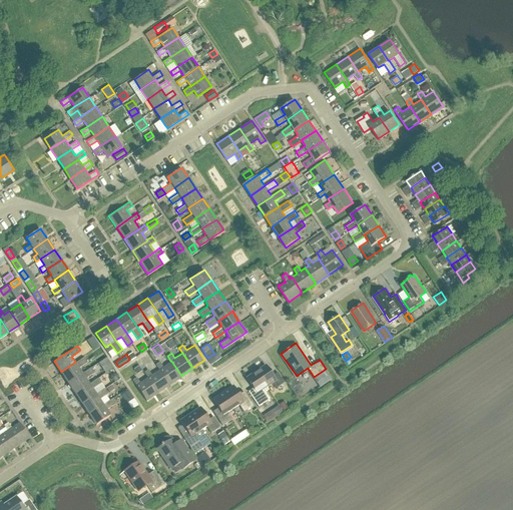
[(82,373),(82,372),(78,367),(87,361),(84,356),(75,362),(61,372),(68,382),(82,373)]
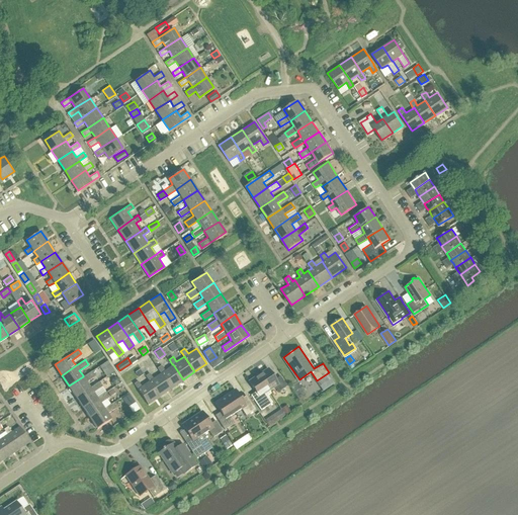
[(107,359),(99,365),(106,375),(114,369),(107,359)]
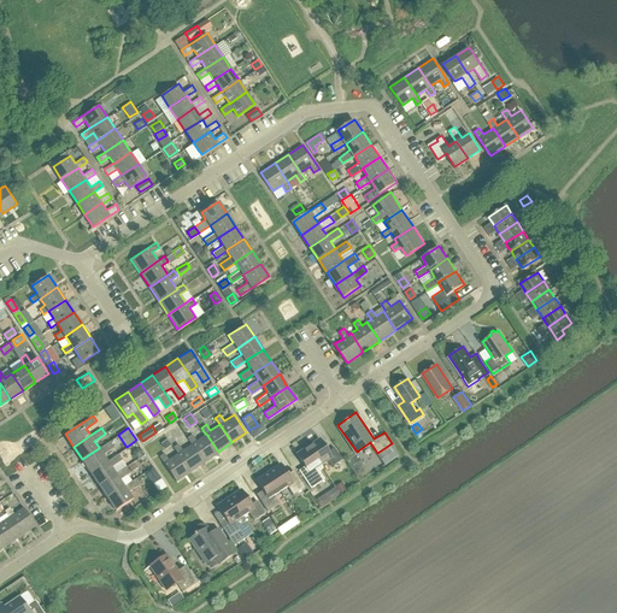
[(192,434),(187,436),(192,443),(204,461),(218,452),(206,434),(205,434),(201,428),(192,434)]
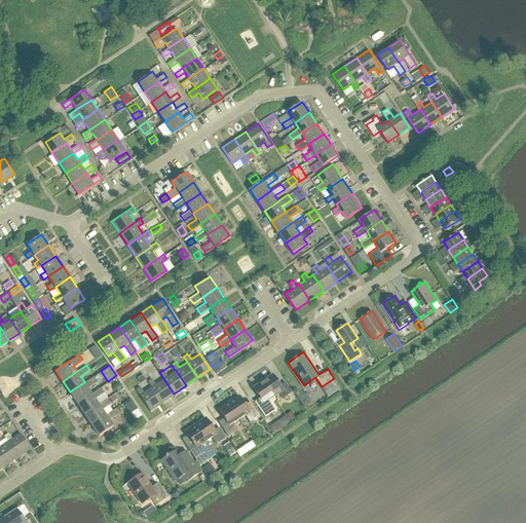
[(262,379),(272,395),(277,390),(283,397),(291,390),(285,380),(279,383),(272,372),(262,379)]
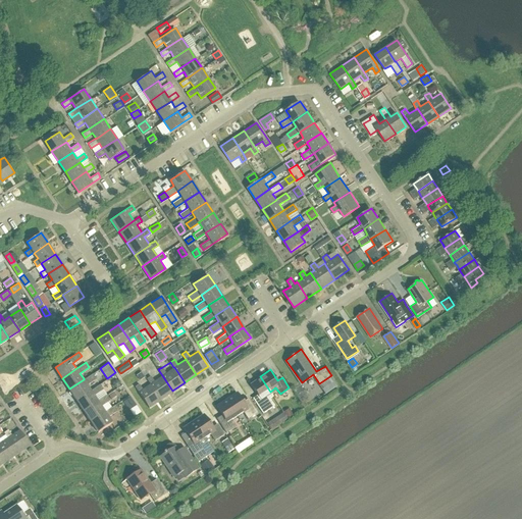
[(91,390),(87,383),(96,377),(93,372),(84,378),(84,379),(69,388),(76,400),(91,390)]
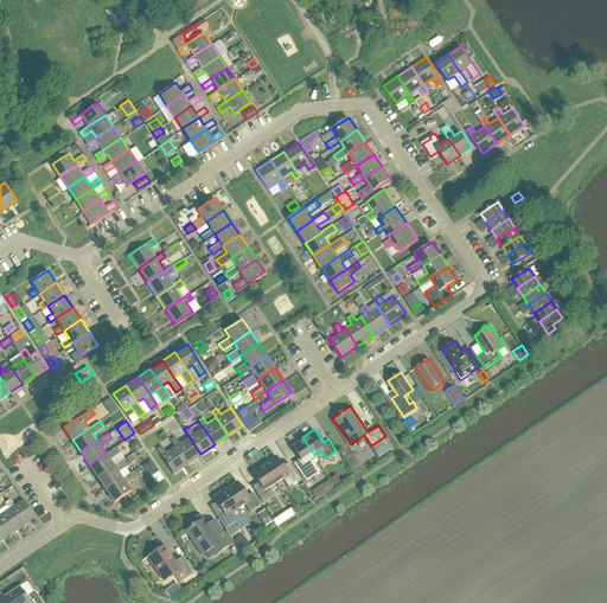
[(176,435),(171,438),(174,446),(174,444),(187,463),(200,454),(189,436),(179,442),(176,435)]
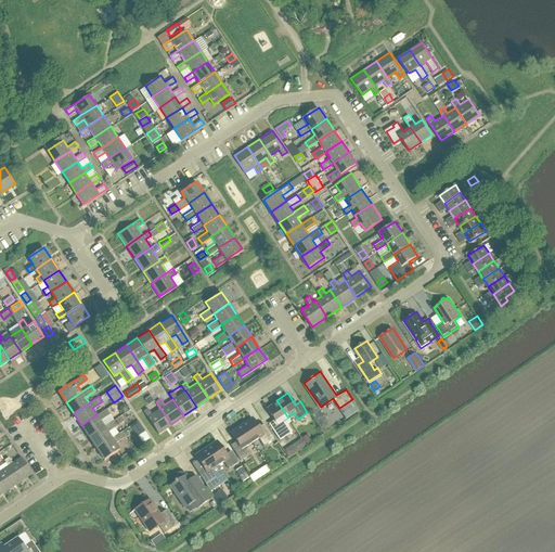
[(284,419),(287,416),(276,400),(267,407),(274,419),(269,423),(279,438),(292,429),(284,419)]
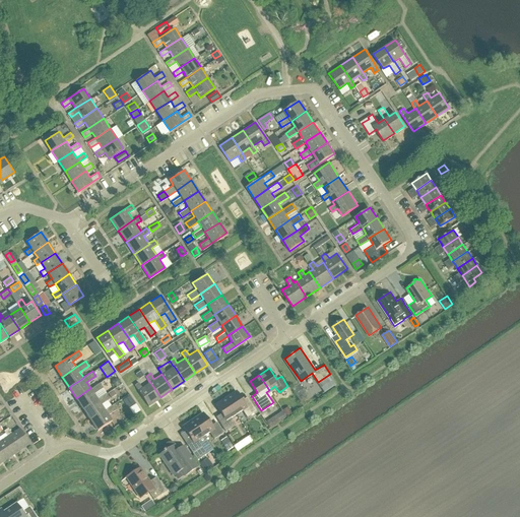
[(149,381),(149,382),(142,386),(138,381),(134,384),(138,389),(148,404),(160,397),(149,381)]
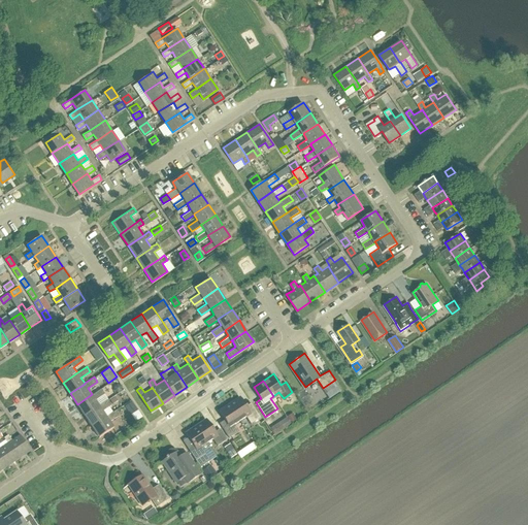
[(99,404),(98,404),(95,399),(104,393),(101,388),(92,394),(77,404),(85,415),(99,404)]
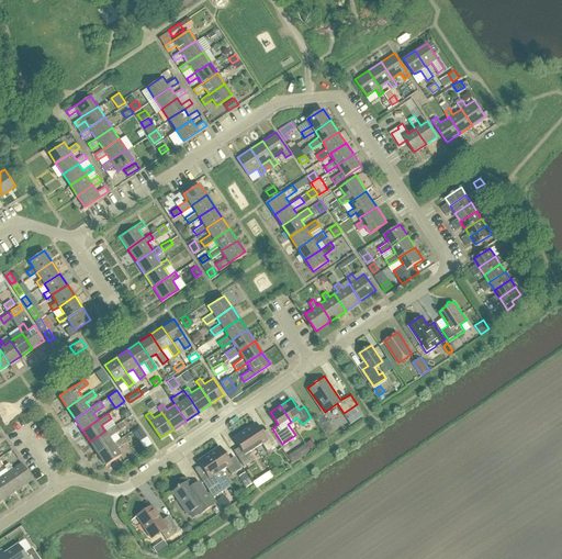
[(244,428),(256,446),(261,443),(267,449),(277,443),(269,432),(263,435),(255,422),(244,428)]
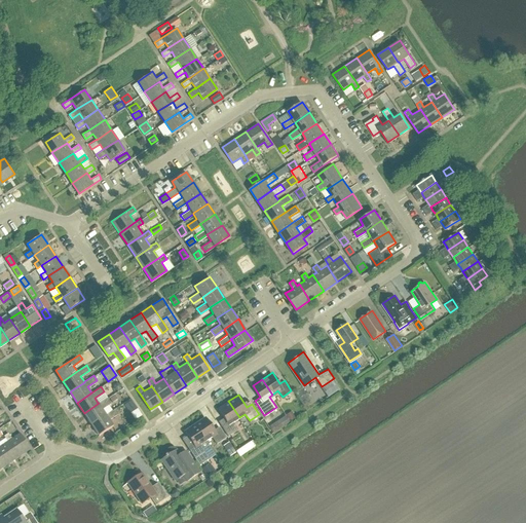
[(106,414),(105,414),(102,408),(111,402),(108,397),(98,403),(99,403),(84,413),(91,423),(106,414)]
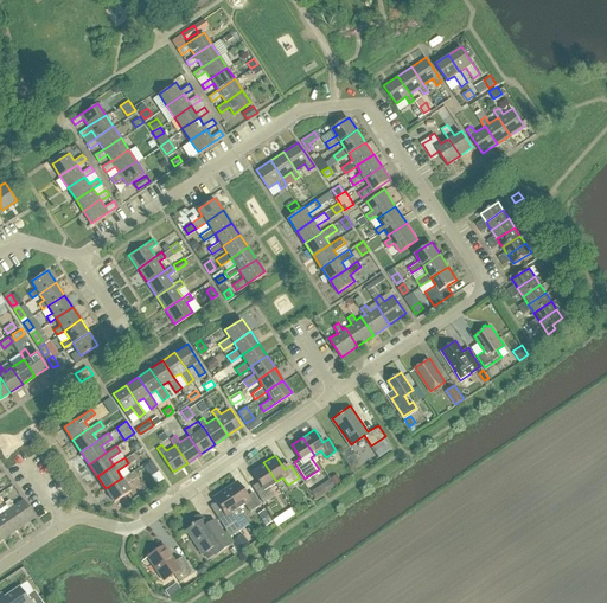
[(151,460),(144,464),(149,474),(157,469),(151,460)]
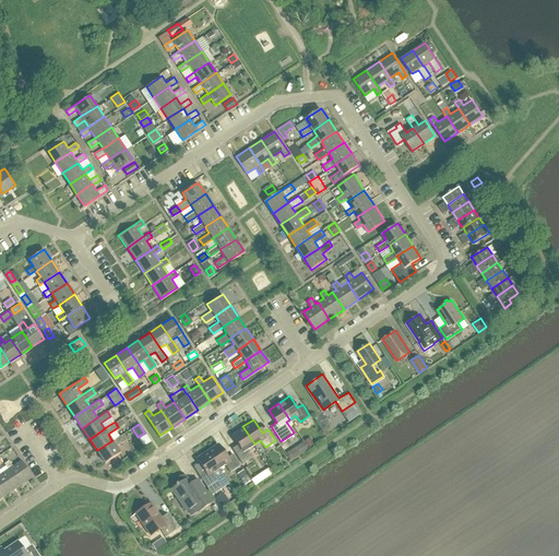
[(248,448),(254,444),(242,426),(232,434),(240,447),(235,451),(242,462),(252,456),(248,448)]
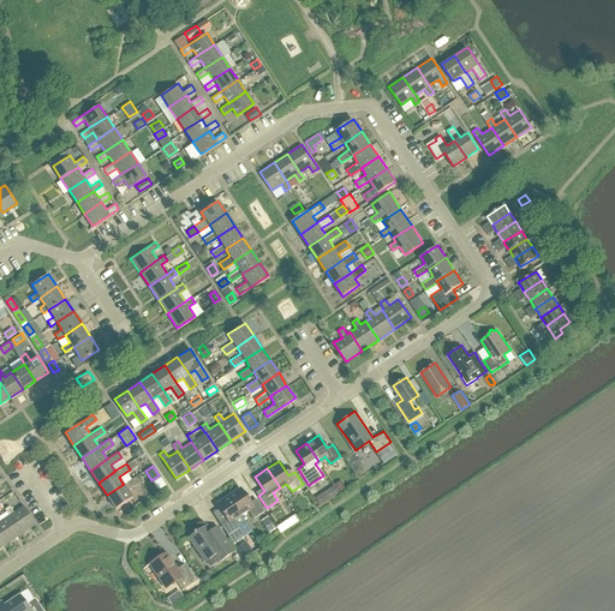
[(124,484),(107,495),(115,508),(132,496),(127,490),(138,481),(135,475),(123,484),(124,484)]
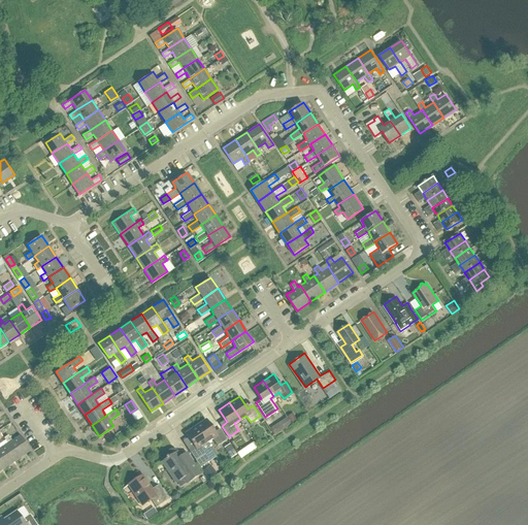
[(292,413),(287,416),(291,421),(296,418),(292,413)]
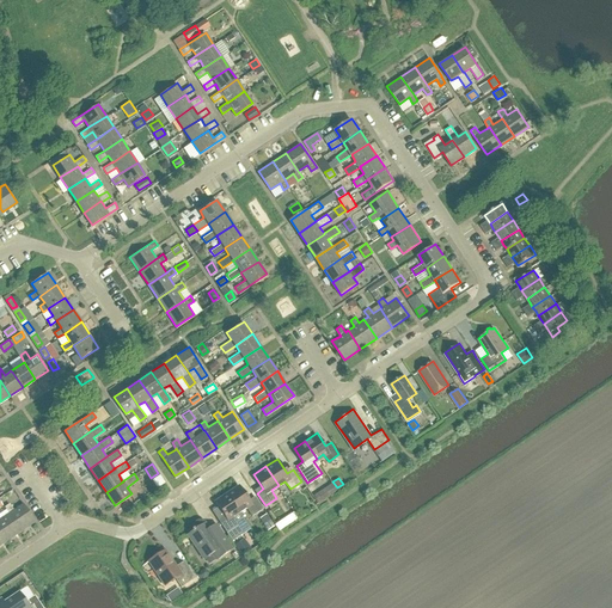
[(323,495),(324,497),(324,498),(328,496),(337,489),(331,481),(319,490),(313,495),(316,499),(323,495)]
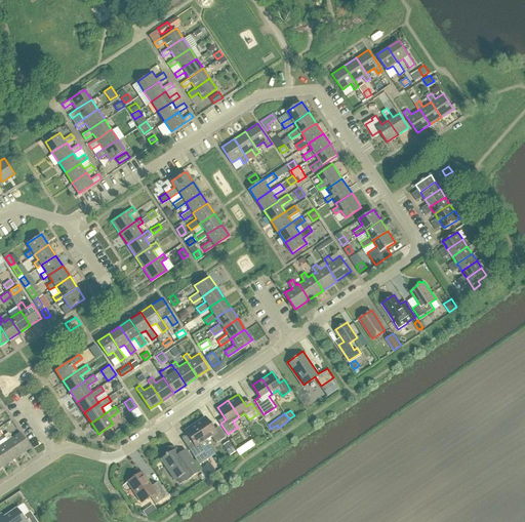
[(194,423),(205,439),(211,435),(216,442),(226,435),(218,425),(213,429),(204,415),(194,423)]
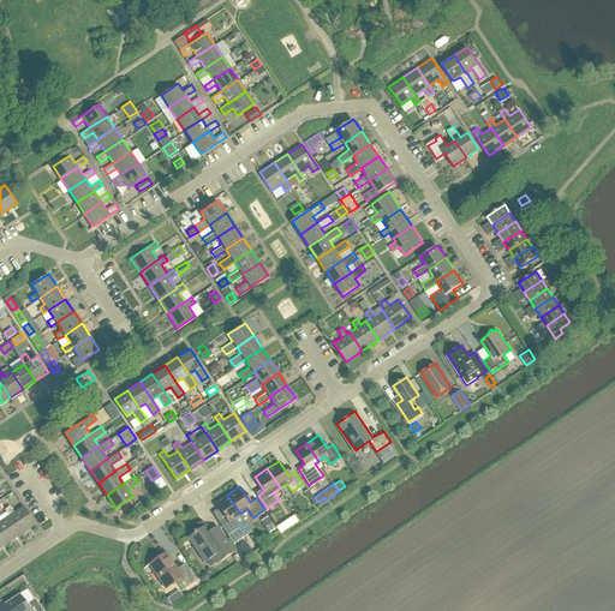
[(233,519),(240,514),(227,495),(215,502),(226,517),(220,522),(228,534),(239,527),(233,519)]
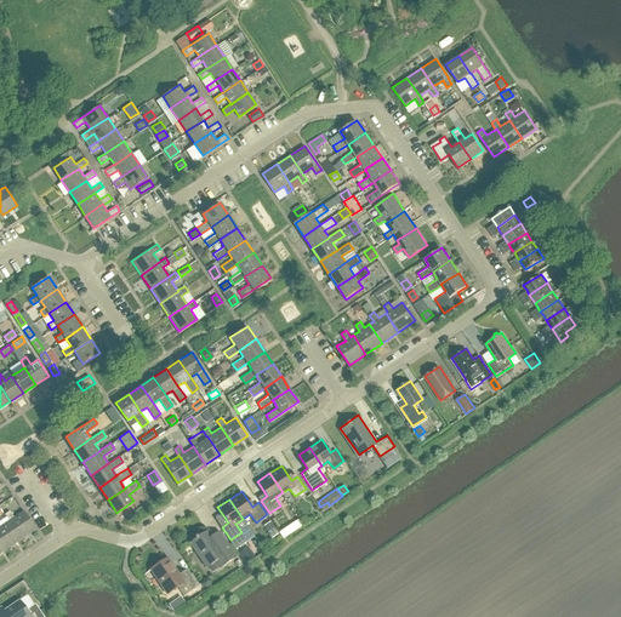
[(20,540),(36,529),(23,509),(13,516),(10,509),(5,513),(9,519),(7,520),(20,540)]
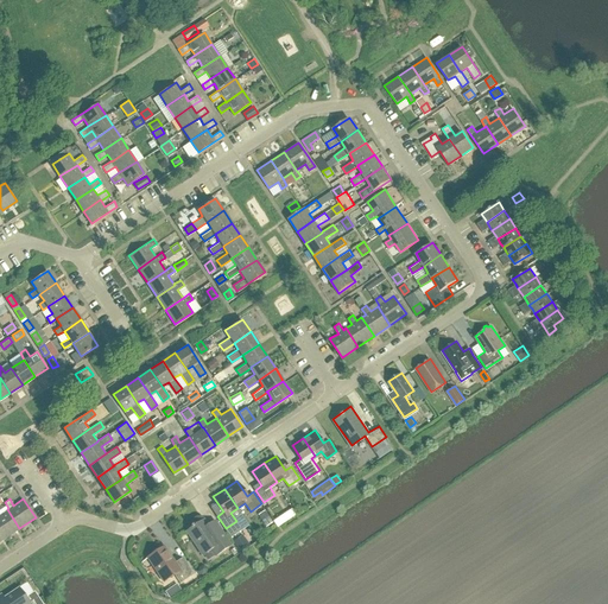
[(291,507),(284,512),(287,517),(295,513),(291,507)]
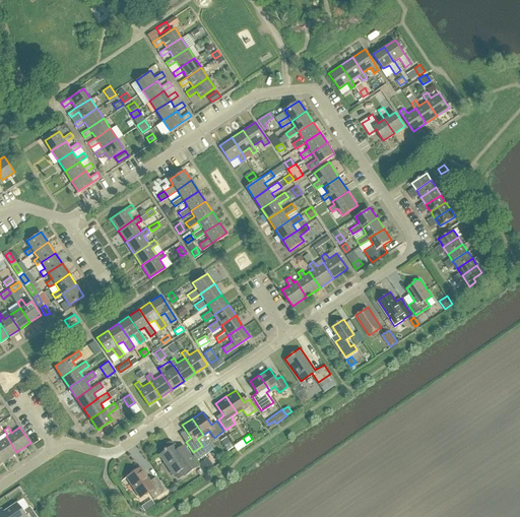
[(16,452),(6,436),(0,440),(0,456),(3,461),(16,452)]
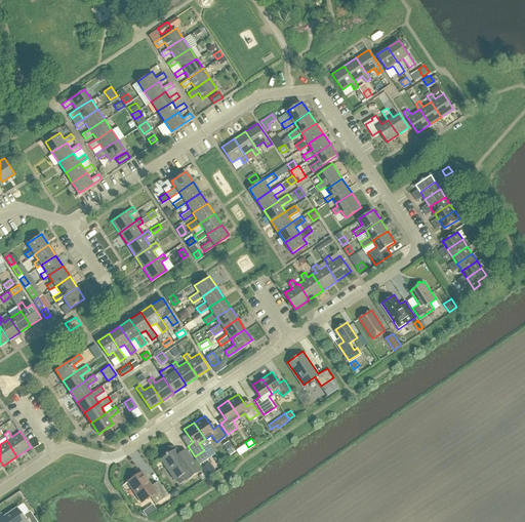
[(229,440),(223,444),(226,448),(232,445),(229,440)]
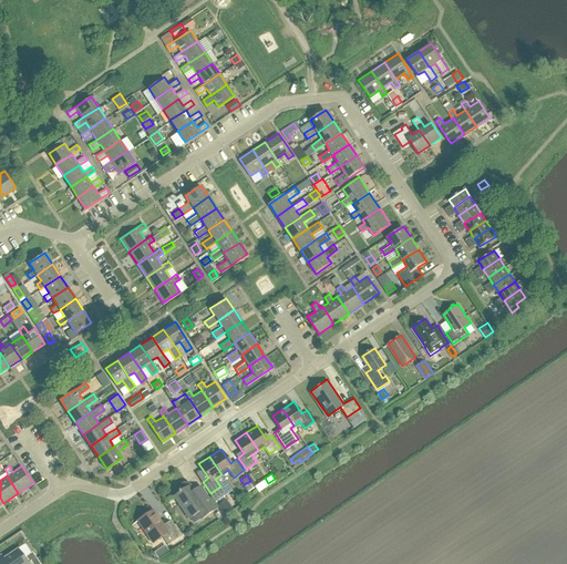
[(215,508),(206,494),(199,484),(193,489),(191,484),(192,484),(189,482),(188,481),(186,480),(184,481),(182,481),(181,483),(179,484),(179,486),(179,489),(177,490),(178,491),(174,494),(189,516),(196,512),(200,518),(208,512),(215,508)]
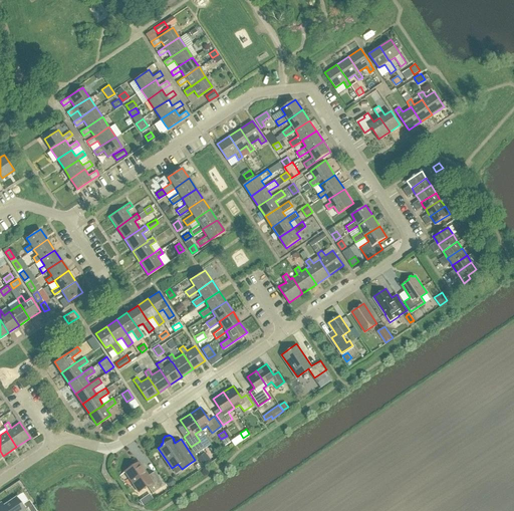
[(197,457),(203,465),(211,460),(205,451),(197,457)]
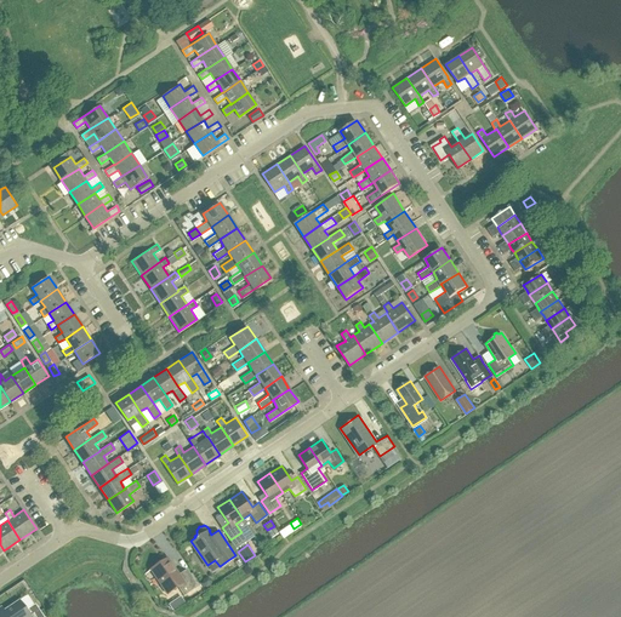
[(184,594),(199,584),(191,572),(182,577),(167,556),(151,567),(166,592),(178,584),(184,594)]
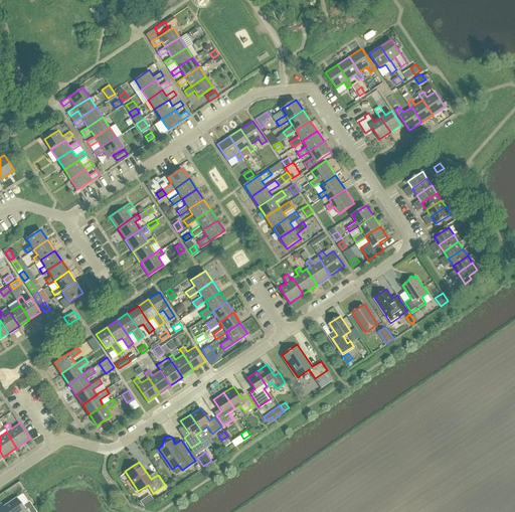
[(149,494),(145,497),(149,502),(153,499),(149,494)]
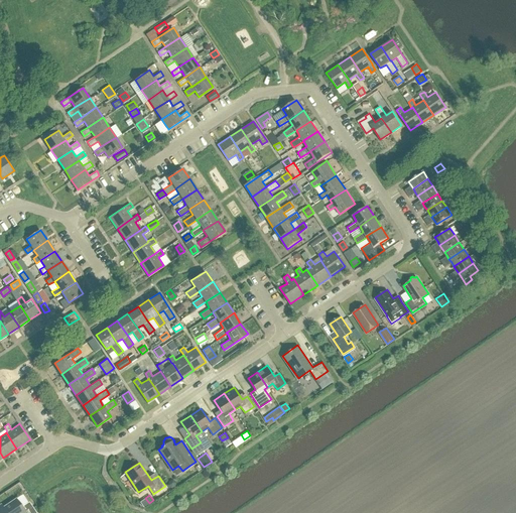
[(36,512),(29,501),(21,506),(16,498),(3,506),(1,503),(0,503),(0,512),(36,512)]
